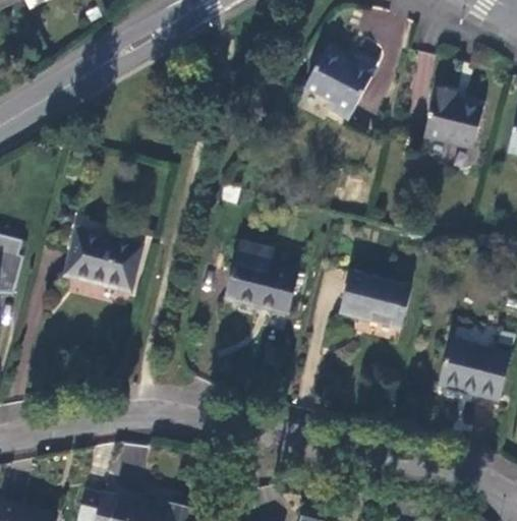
[(346,119),(374,68),(354,57),(349,66),(323,51),(303,88),(331,102),(327,109),(346,119)]
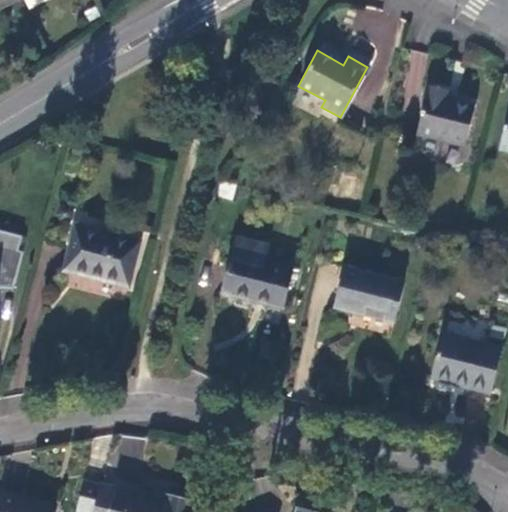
[(415,135),(463,146),(474,105),(446,98),(447,91),(426,87),(415,135)]
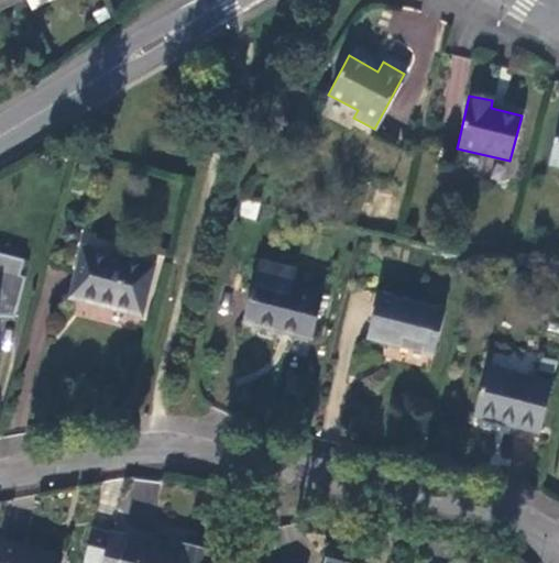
[(558,118),(558,119),(547,164),(558,166),(558,118)]
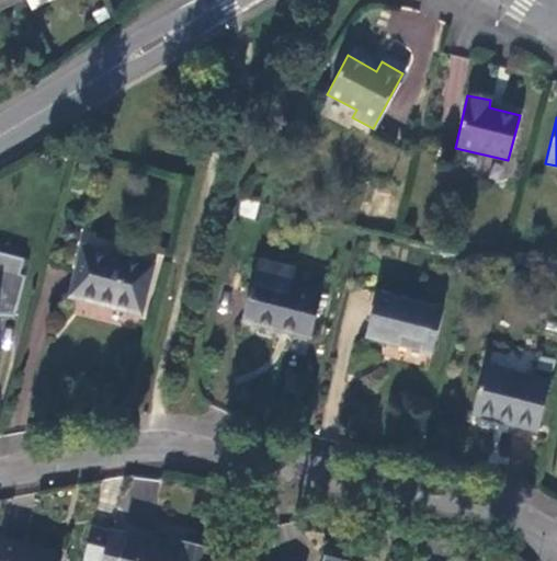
[(253,202),(237,197),(231,215),(248,218),(253,202)]
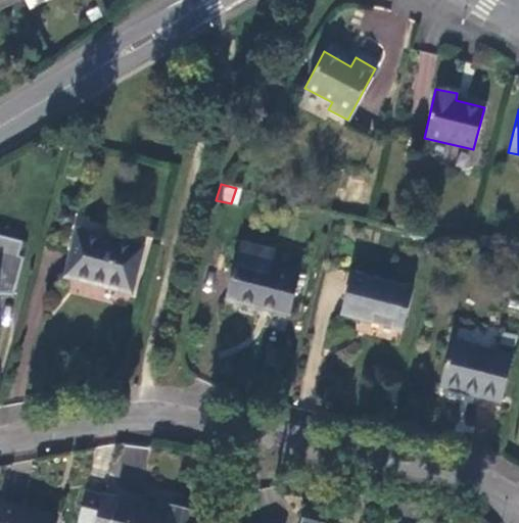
[(141,247),(76,230),(62,277),(129,294),(141,247)]
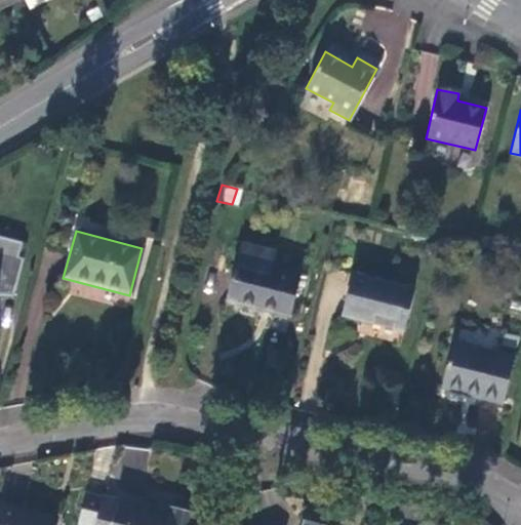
[(240,246),(226,301),(288,318),(298,278),(270,271),(274,254),(240,246)]
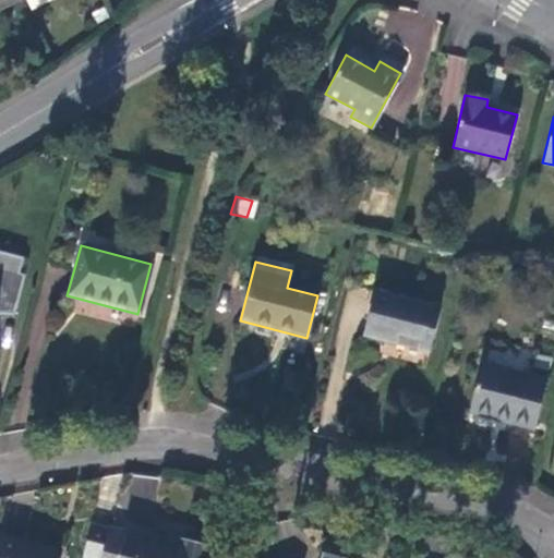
[(22,276),(0,269),(0,306),(13,306),(22,276)]
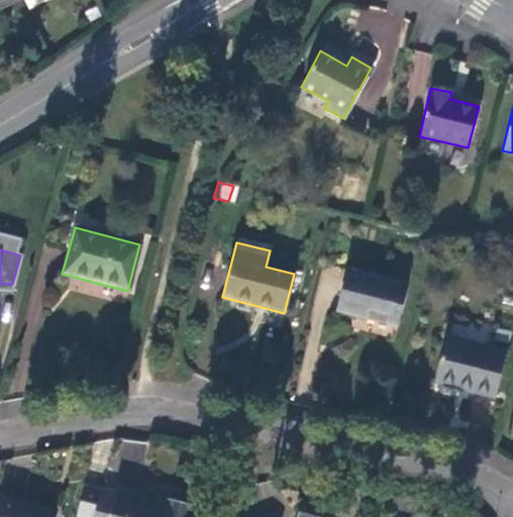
[(405,284),(345,270),(336,310),(395,324),(405,284)]
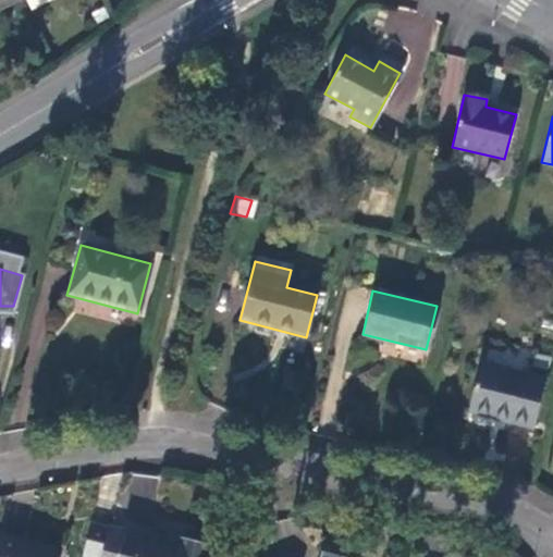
[(542,379),(480,364),(469,412),(530,429),(542,379)]
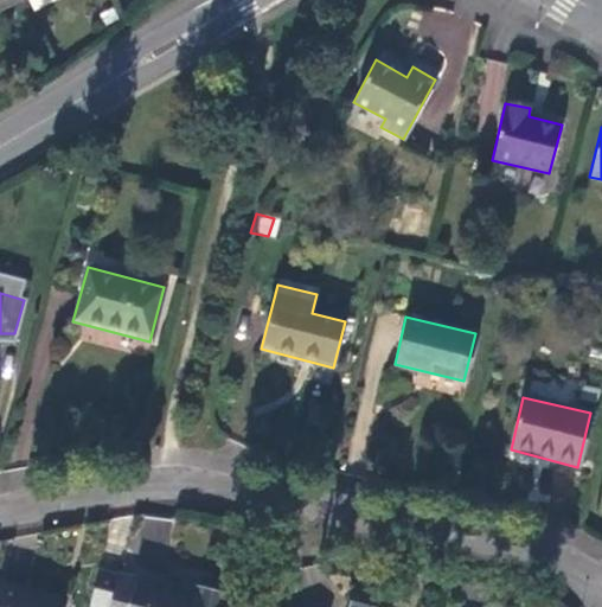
[(89,606),(94,606),(108,606),(116,576),(97,570),(89,606)]
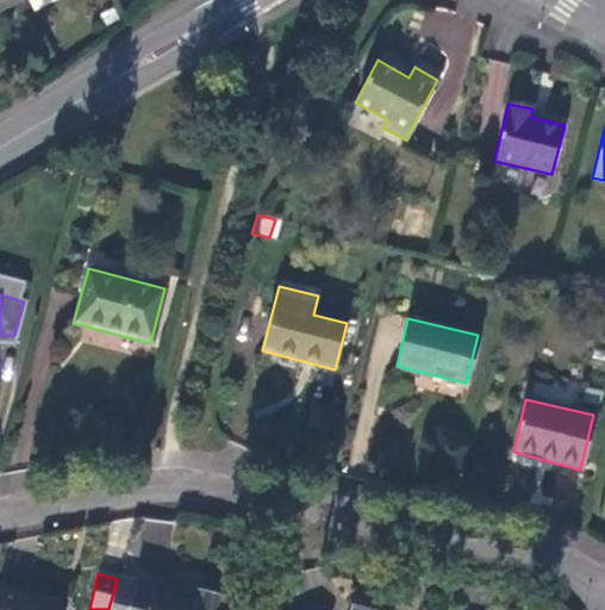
[(224,609),(228,596),(192,587),(191,593),(118,576),(117,579),(108,609),(224,609)]
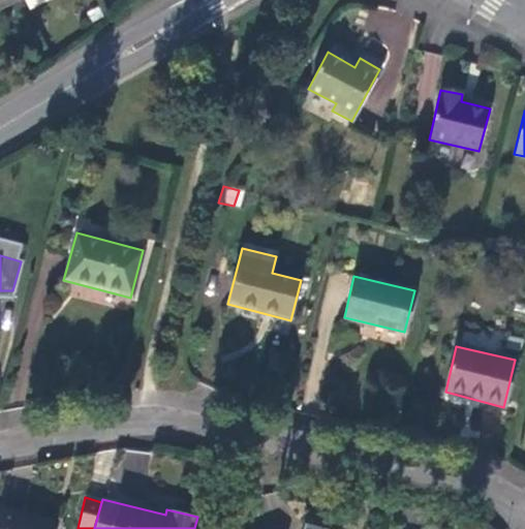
[(0,528),(54,528),(55,526),(29,518),(30,516),(0,507),(0,528)]
